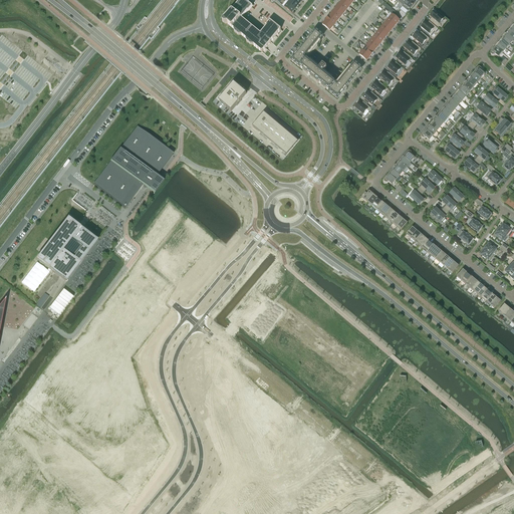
[(239,0),(232,10),(223,21),(261,52),(262,52),(263,52),(268,46),(280,30),(272,23),(260,36),(239,19),(240,17),(250,5),(243,0),(239,0)]
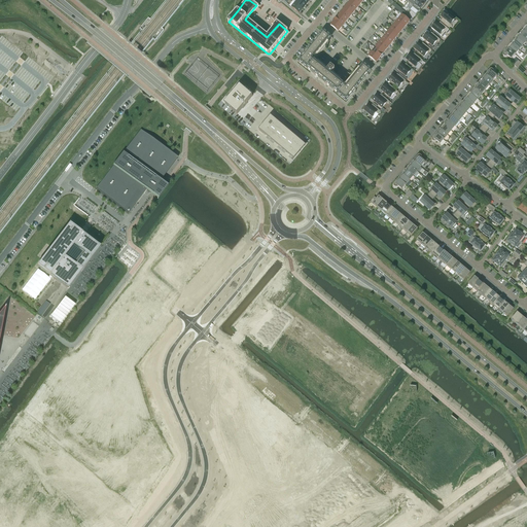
[(296,0),(295,3),(303,9),(306,5),(300,0),(296,0)]
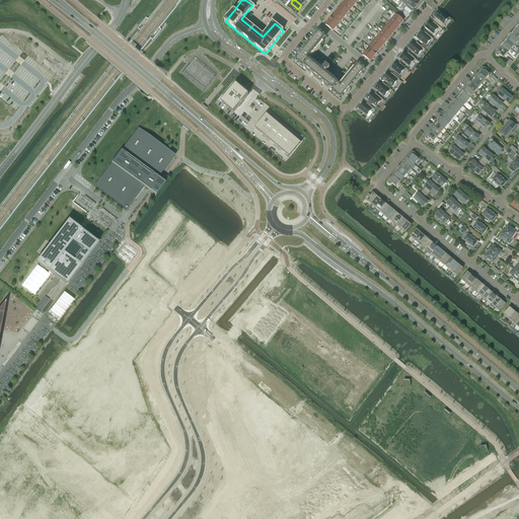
[(411,0),(405,7),(412,11),(419,3),(417,1),(417,0),(411,0)]
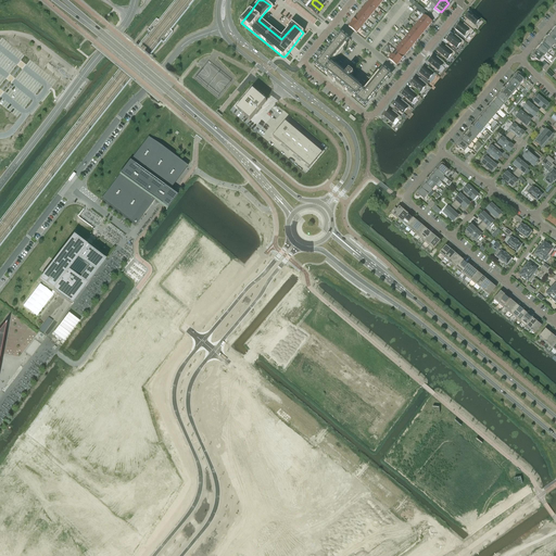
[(369,1),(366,5),(375,12),(378,8),(369,1)]
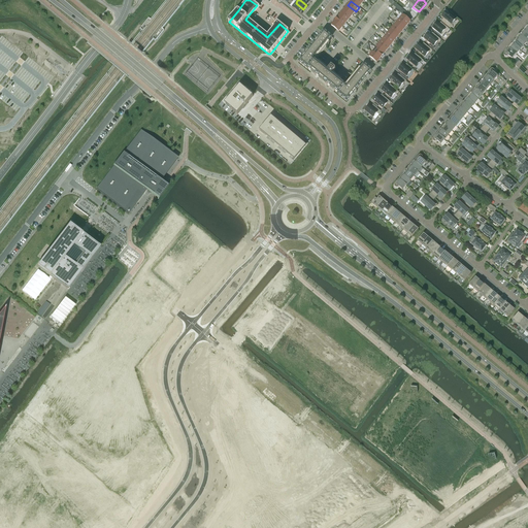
[(303,9),(296,3),(292,7),(299,13),(303,9)]
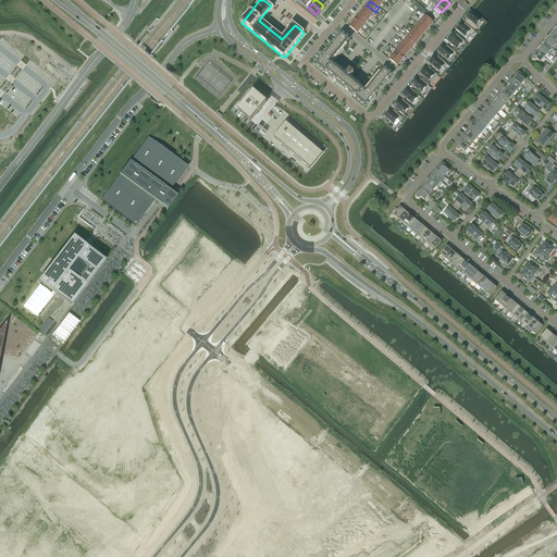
[(367,5),(363,10),(371,16),(375,12),(367,5)]
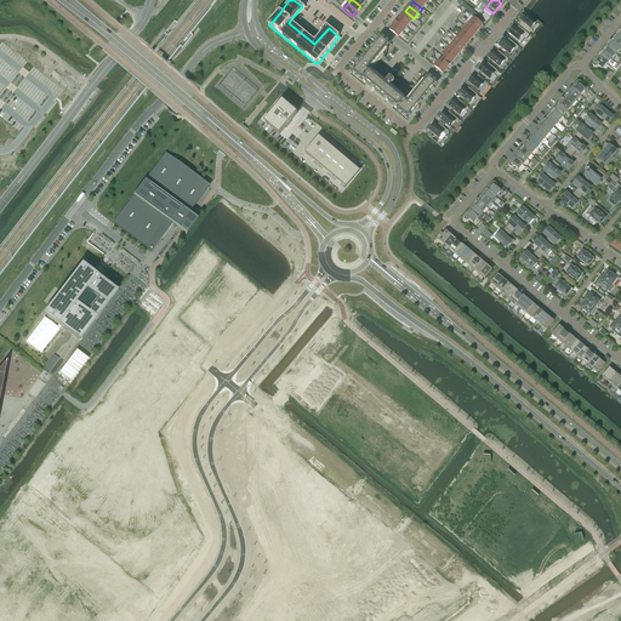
[(405,11),(402,16),(410,23),(414,18),(405,11)]
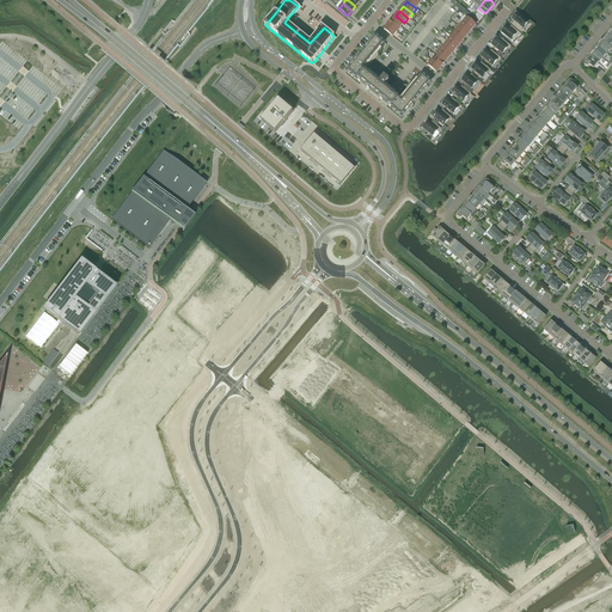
[(514,22),(512,25),(521,34),(525,29),(524,29),(527,23),(516,13),(512,19),(514,22)]
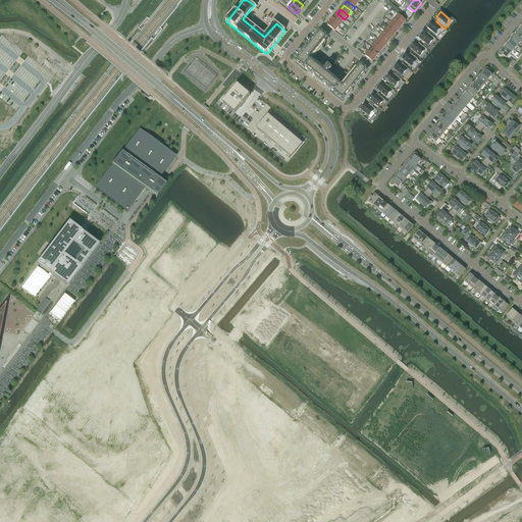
[(337,13),(333,16),(342,22),(345,19),(337,13)]
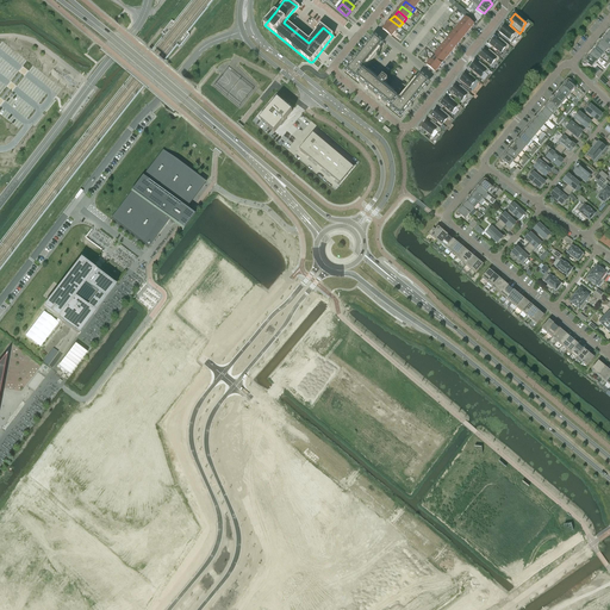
[(465,18),(461,23),(470,30),(474,25),(470,22),(467,19),(466,18),(465,18)]
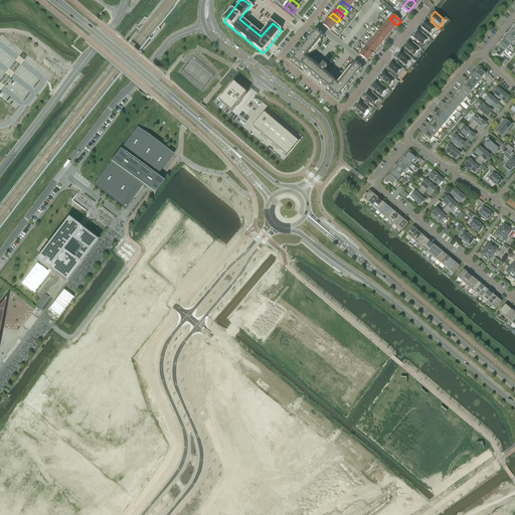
[(326,20),(334,26),(337,22),(329,16),(329,17),(326,20)]
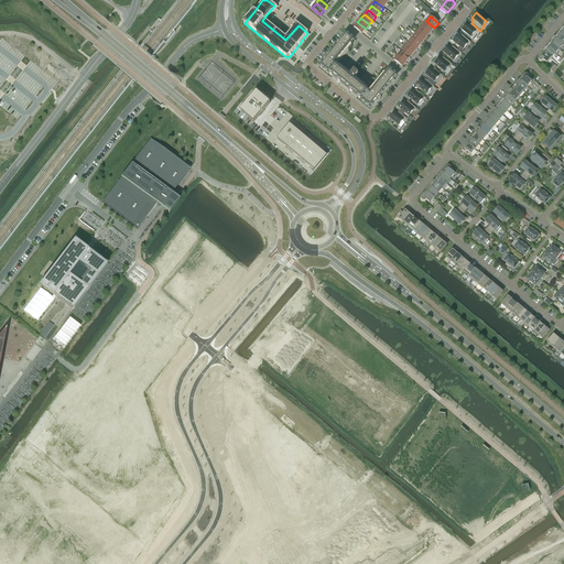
[(426,21),(423,25),(431,32),(434,28),(426,21)]
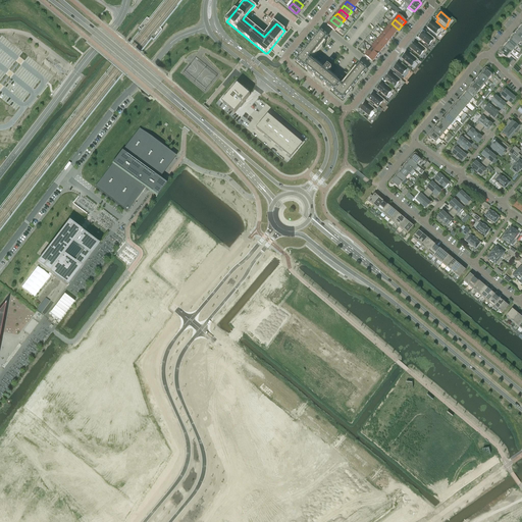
[(338,27),(330,20),(327,25),(334,32),(338,27)]
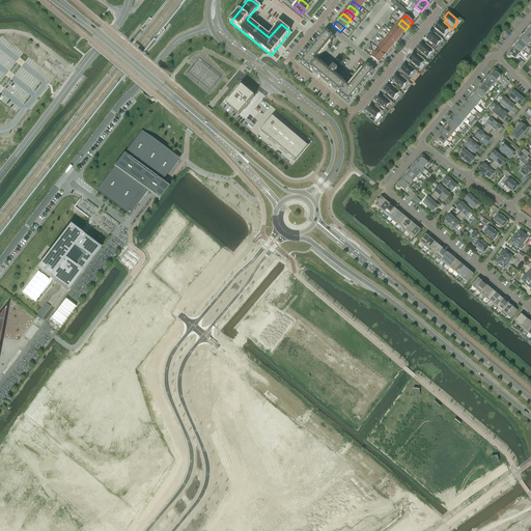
[(439,23),(435,28),(444,36),(448,32),(449,32),(451,30),(443,23),(441,25),(439,23)]
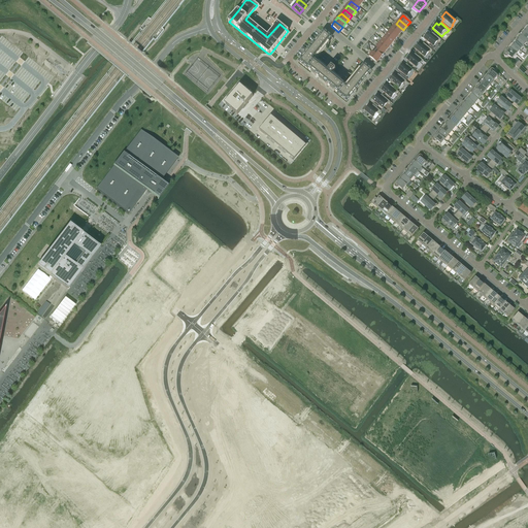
[(396,24),(392,28),(400,34),(403,30),(396,24)]
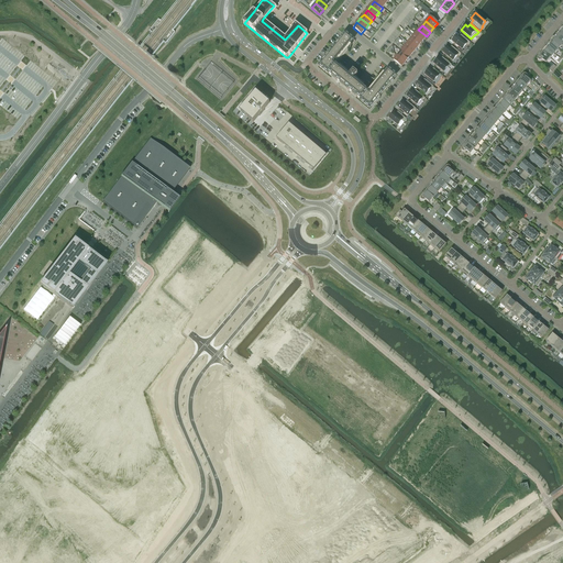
[(418,30),(415,34),(422,41),(427,36),(418,30)]
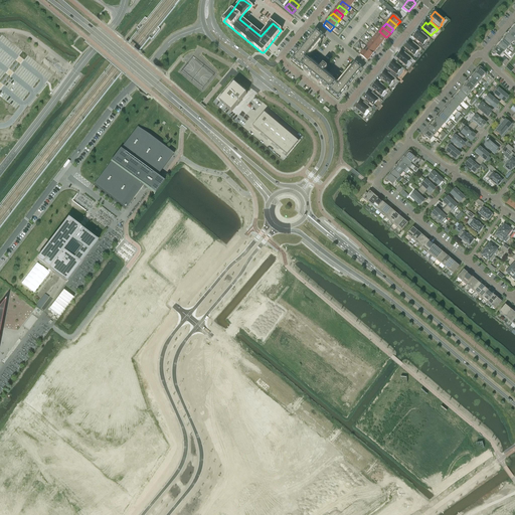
[(319,81),(319,82),(330,92),(329,92),(338,99),(362,69),(353,61),(337,82),(326,73),(325,74),(324,73),(330,65),(326,62),(319,70),(318,68),(319,67),(308,59),(325,38),(316,31),(292,60),(300,67),(312,76),(312,75),(319,81)]
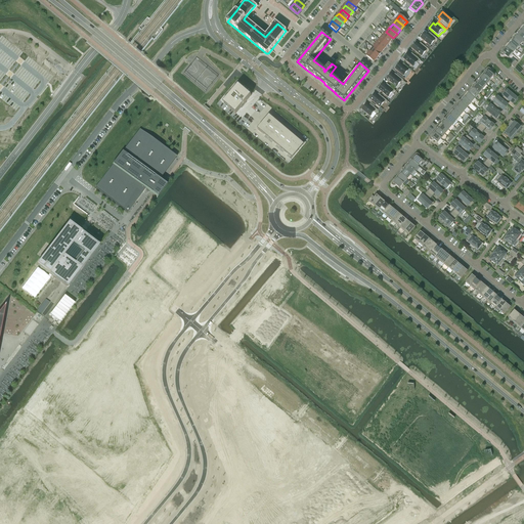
[(386,32),(383,36),(390,42),(393,38),(386,32)]
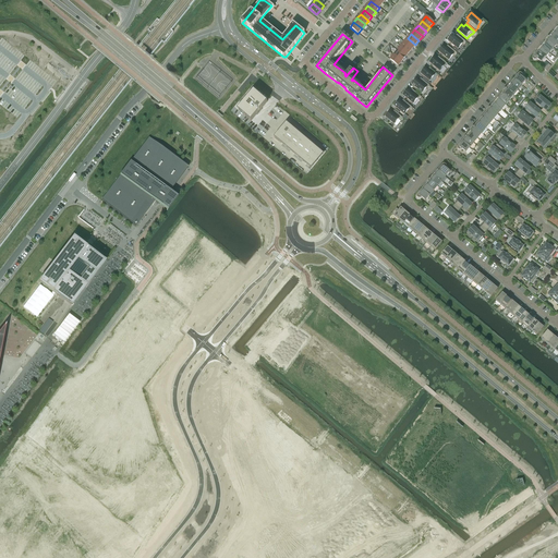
[(451,35),(447,40),(458,49),(462,45),(463,45),(465,43),(457,35),(455,37),(451,35)]
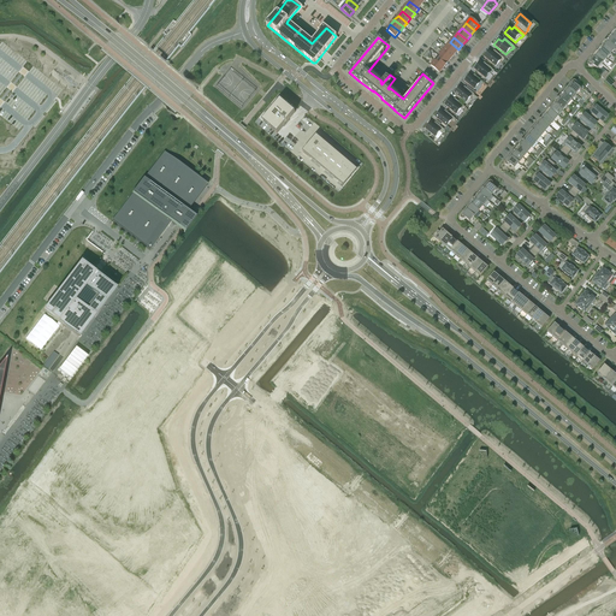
[(606,41),(602,46),(610,53),(615,48),(606,41)]
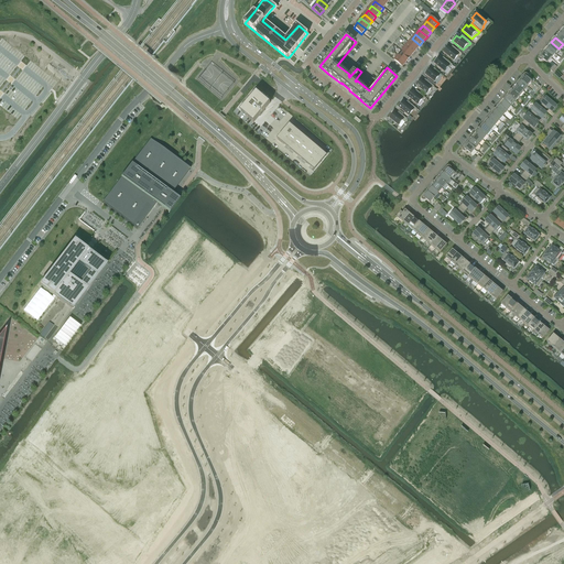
[(412,39),(409,43),(416,50),(420,45),(412,39)]
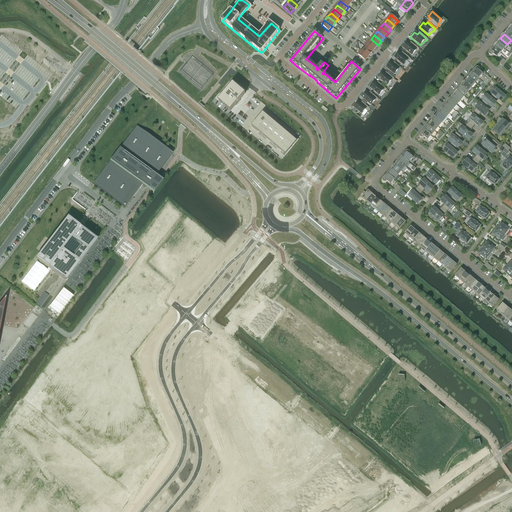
[(500,38),(496,43),(504,49),(507,44),(500,38)]
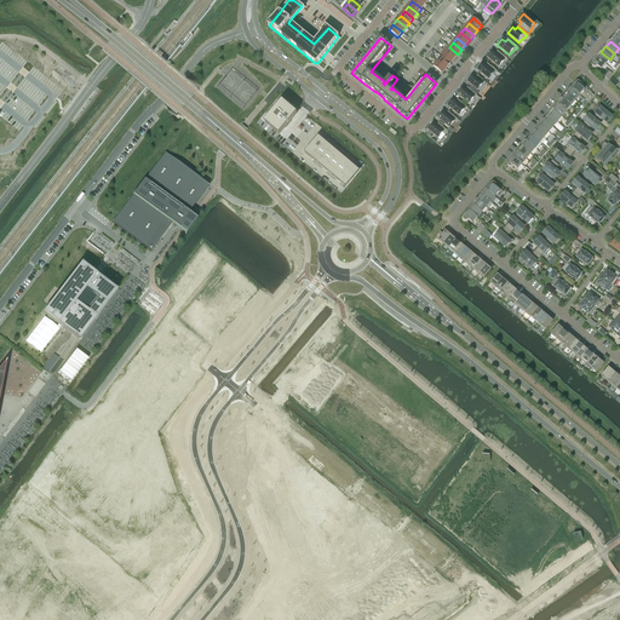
[(449,47),(445,52),(454,59),(458,55),(449,47)]
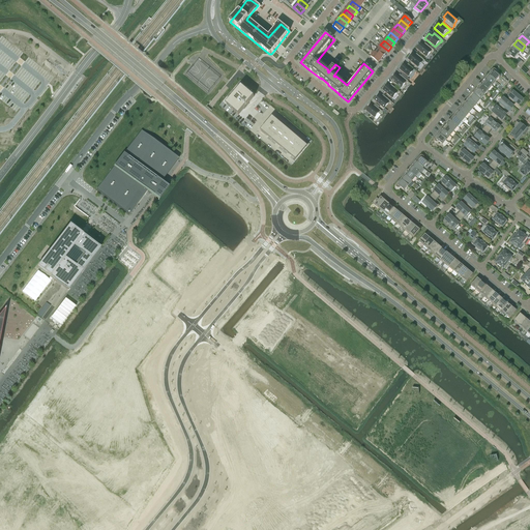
[(420,43),(416,49),(427,57),(430,53),(431,53),(434,51),(424,43),(422,46),(420,43)]
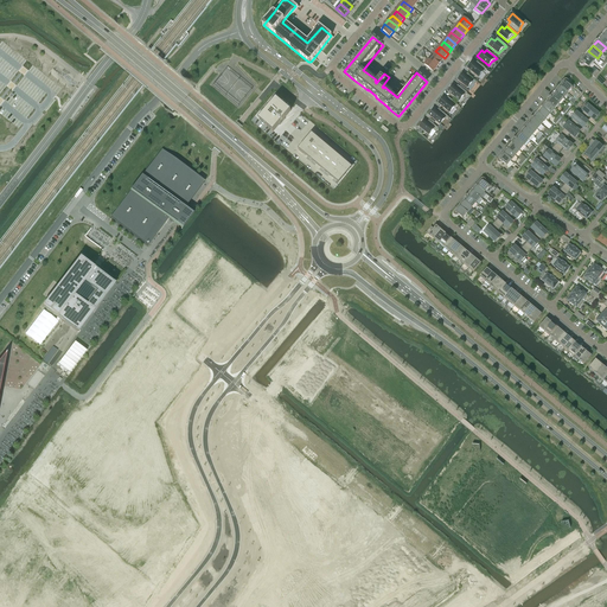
[(435,51),(432,55),(441,62),(445,58),(435,51)]
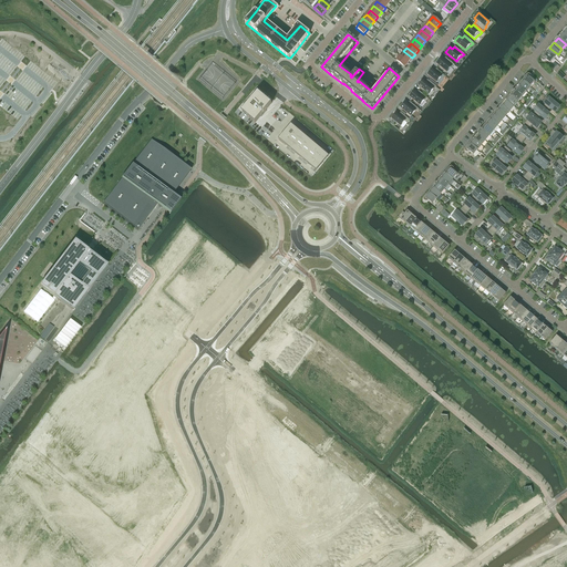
[(554,59),(558,54),(549,48),(546,52),(554,59)]
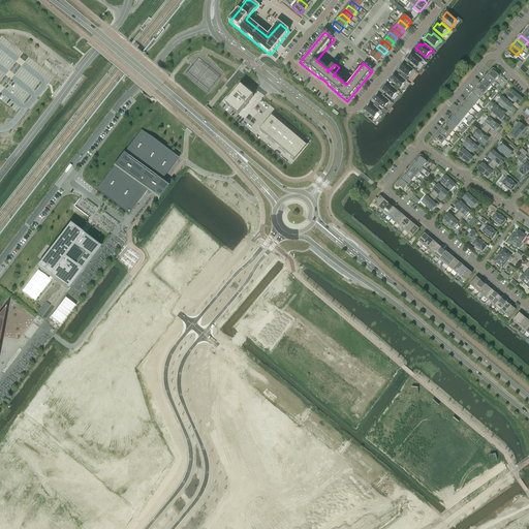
[(376,48),(373,52),(380,58),(381,58),(384,55),(383,55),(384,54),(376,48)]
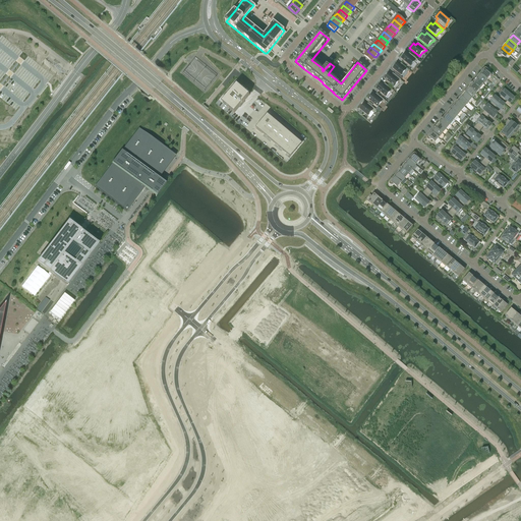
[(502,48),(498,53),(497,53),(497,54),(498,55),(498,56),(499,56),(500,56),(501,56),(501,55),(505,59),(509,54),(502,48)]
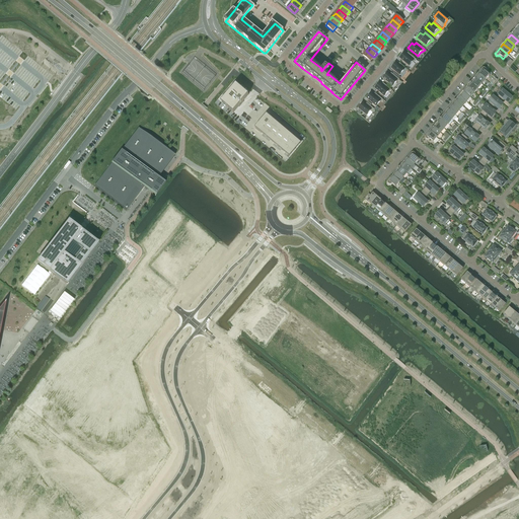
[(373,57),(366,51),(363,56),(370,62),(373,57)]
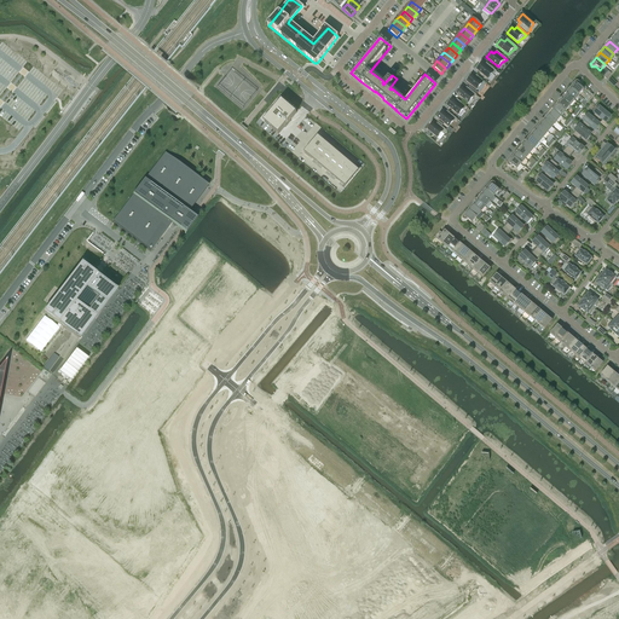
[(475,70),(486,80),(491,74),(492,75),(495,71),(485,63),(482,67),(480,64),(478,67),(476,67),(474,69),(475,70)]
